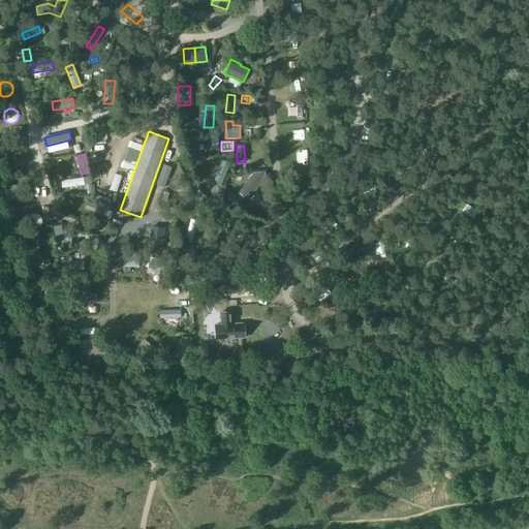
[(220,187),(230,163),(222,160),(212,184),(220,187)]
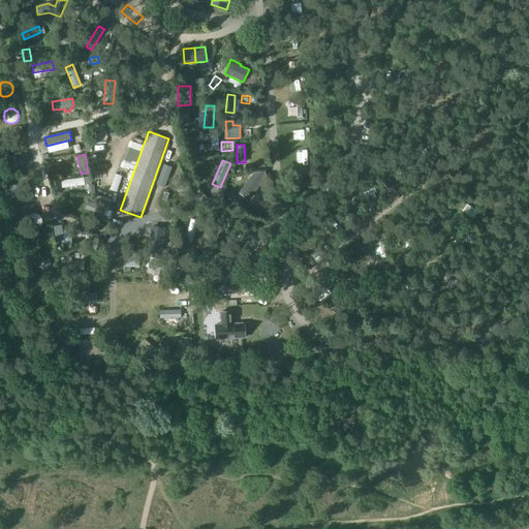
[(266,172),(255,173),(240,192),(248,198),(254,190),(256,191),(267,178),(266,172)]
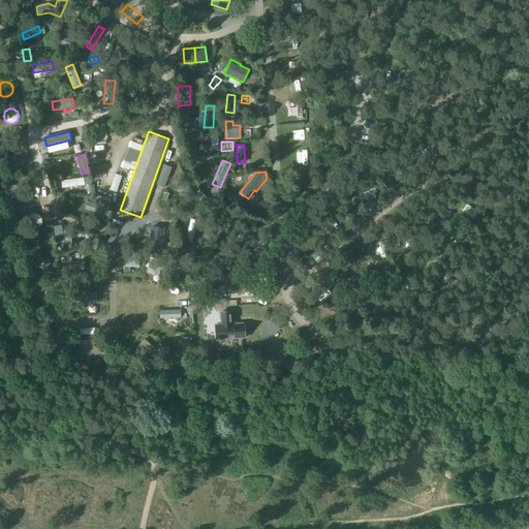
[(159,175),(152,194),(159,197),(167,177),(159,175)]
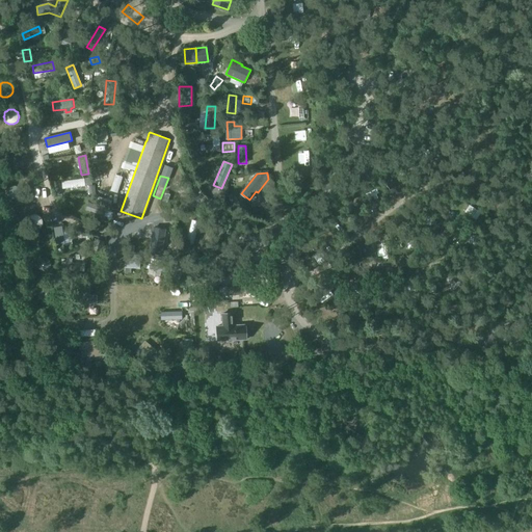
[(179,178),(173,176),(166,190),(173,192),(179,178)]
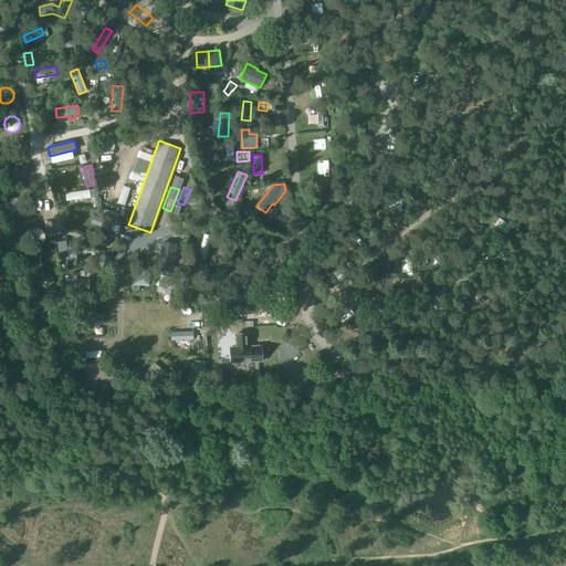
[(90,190),(65,194),(66,201),(91,198),(90,190)]
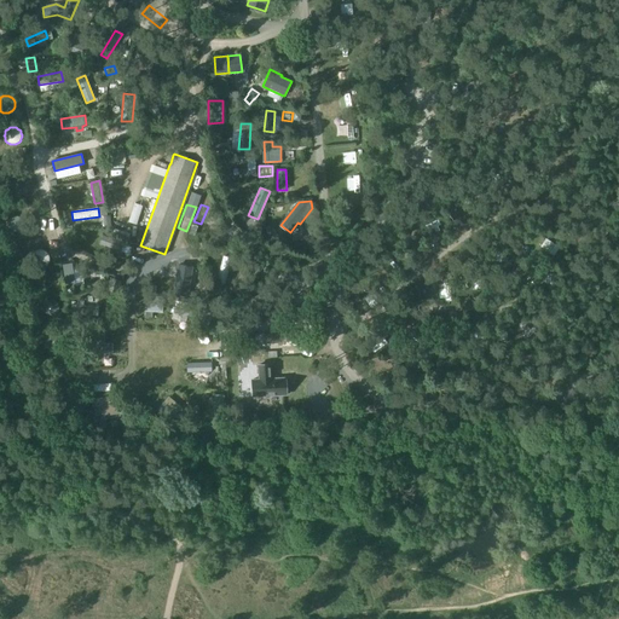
[(25,226),(24,226),(23,226),(22,226),(21,227),(21,229),(19,229),(19,230),(19,231),(19,232),(19,233),(19,235),(21,236),(21,237),(22,237),(23,238),(24,238),(25,238),(27,238),(28,237),(29,237),(30,236),(30,235),(32,233),(32,232),(32,231),(30,230),(30,229),(29,227),(28,226),(27,226),(25,226)]
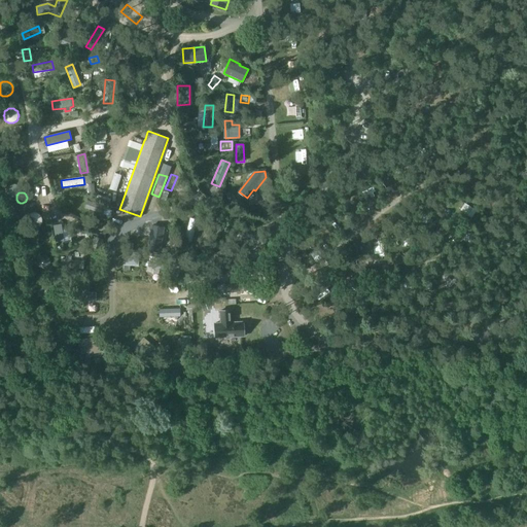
[(85,207),(104,214),(106,207),(89,201),(85,207)]
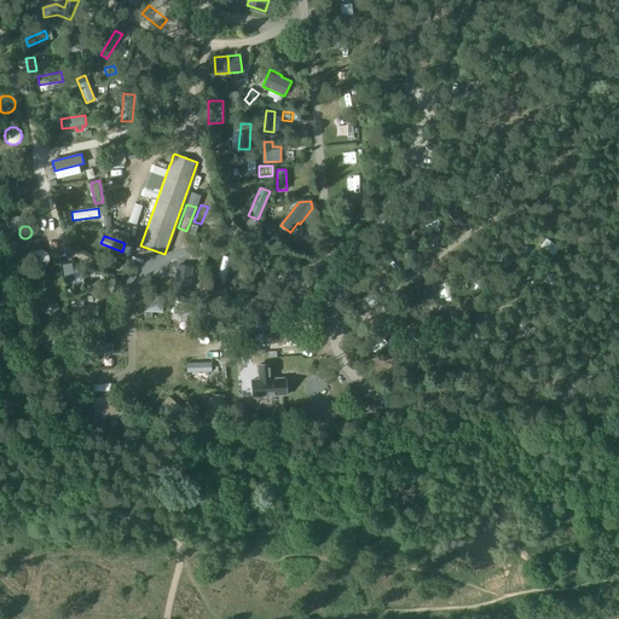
[(46,266),(47,265),(48,264),(50,261),(50,260),(50,258),(48,255),(47,254),(46,253),(45,252),(44,250),(41,250),(40,250),(38,250),(36,252),(34,252),(33,254),(32,255),(32,256),(32,259),(32,261),(32,262),(33,265),(34,266),(35,267),(38,267),(39,268),(41,268),(42,268),(45,267),(46,266)]
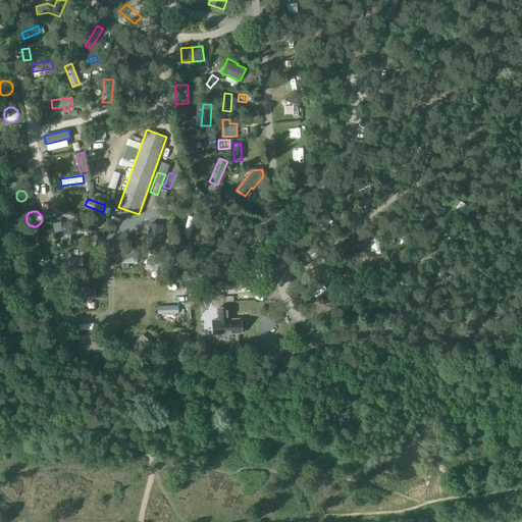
[(189,216),(183,238),(190,240),(196,218),(189,216)]
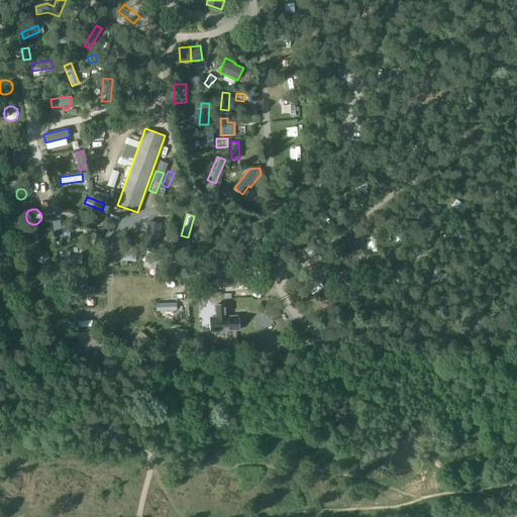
[(60,219),(53,221),(56,240),(64,238),(60,219)]
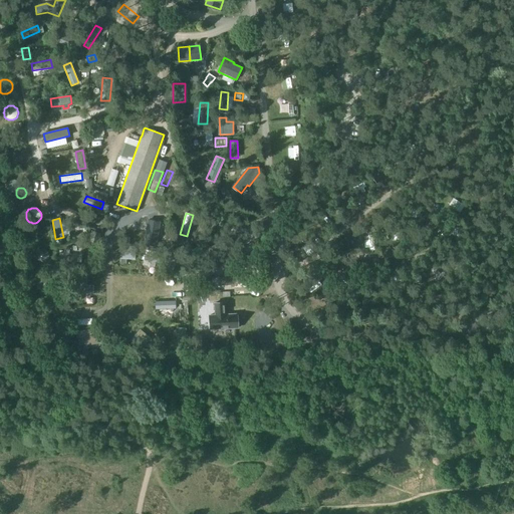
[(144,244),(157,246),(161,222),(149,220),(144,244)]
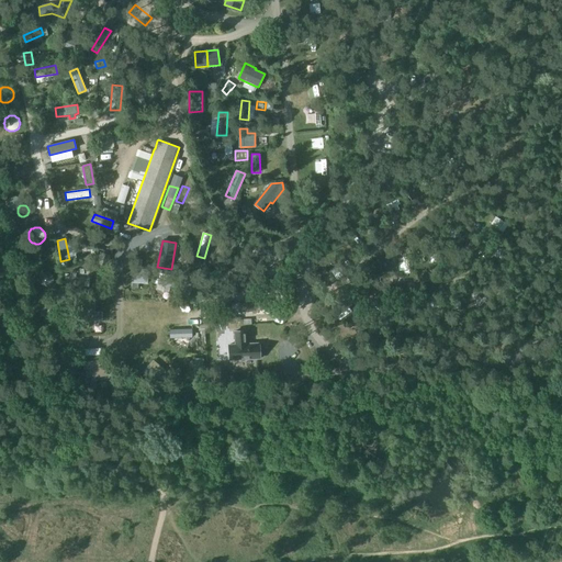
[(108,267),(110,255),(99,253),(97,263),(108,267)]
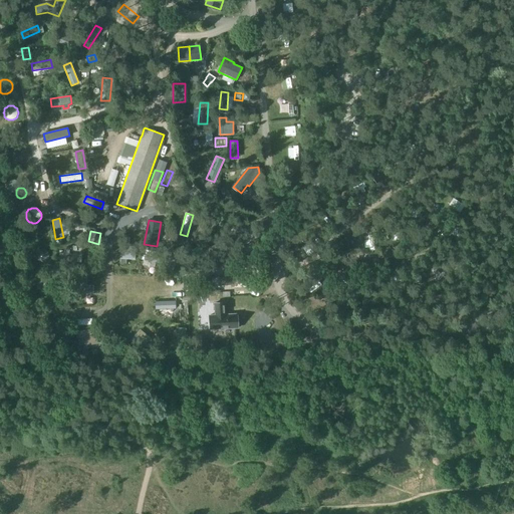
[(203,251),(207,258),(226,247),(222,241),(203,251)]
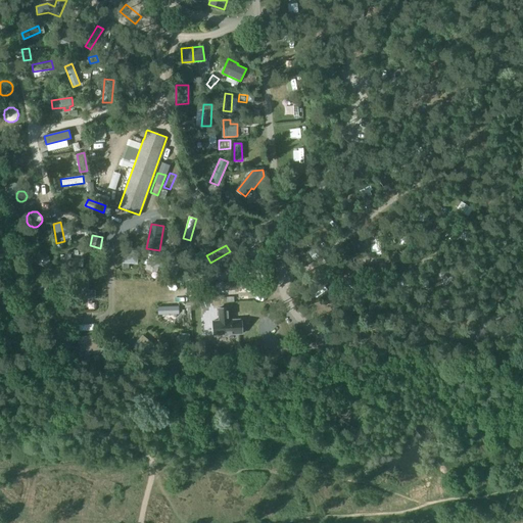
[(129,264),(138,265),(139,251),(123,250),(122,264),(129,264)]
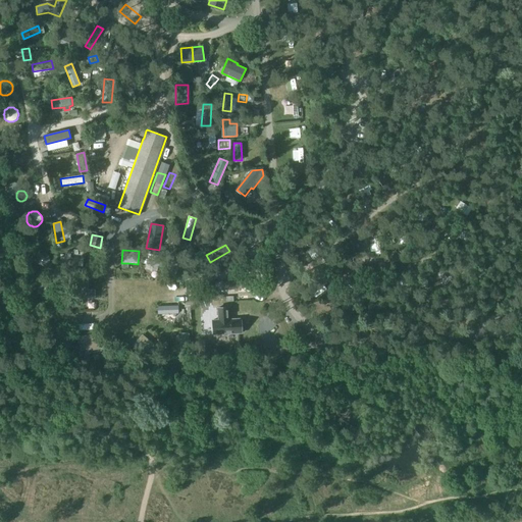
[(37,258),(36,259),(37,261),(37,262),(38,263),(39,264),(40,265),(41,266),(43,266),(44,266),(45,266),(47,265),(48,265),(49,263),(50,262),(50,261),(50,259),(50,258),(50,257),(49,255),(48,254),(47,253),(46,253),(44,252),(43,252),(41,253),(40,253),(39,254),(38,255),(37,256),(37,258)]
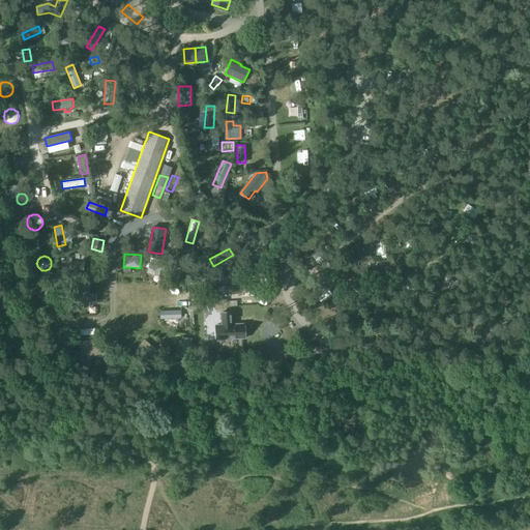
[(72,262),(69,261),(63,261),(63,267),(85,270),(86,263),(72,262)]
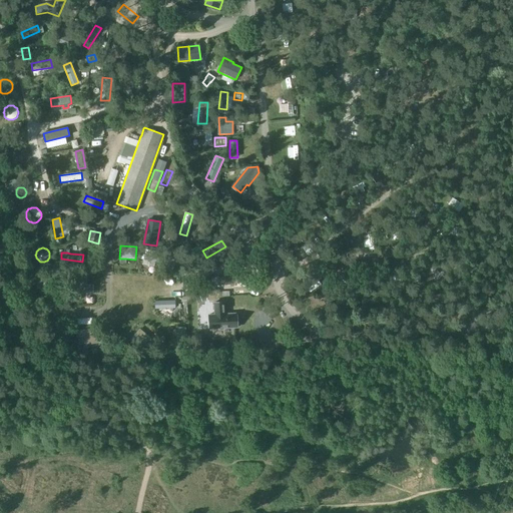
[(167,253),(165,273),(172,274),(175,254),(167,253)]
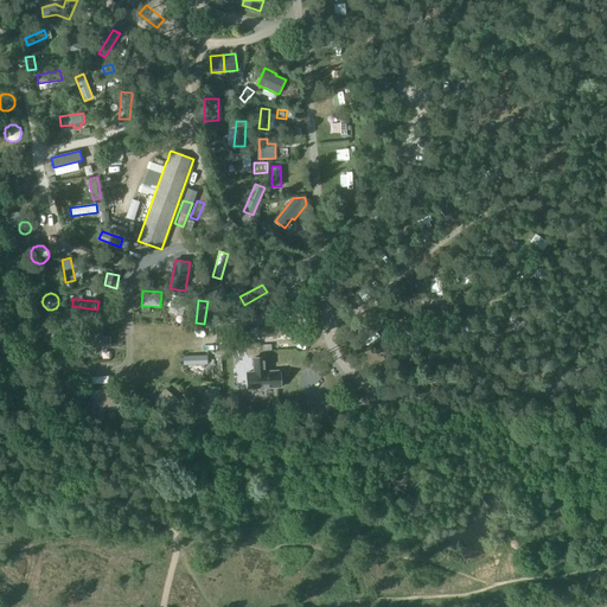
[(55,327),(51,328),(49,330),(48,331),(46,333),(45,337),(46,339),(48,342),(49,344),(51,345),(55,345),(57,345),(59,344),(62,342),(63,339),(63,337),(63,333),(62,331),(59,330),(57,328),(55,327)]
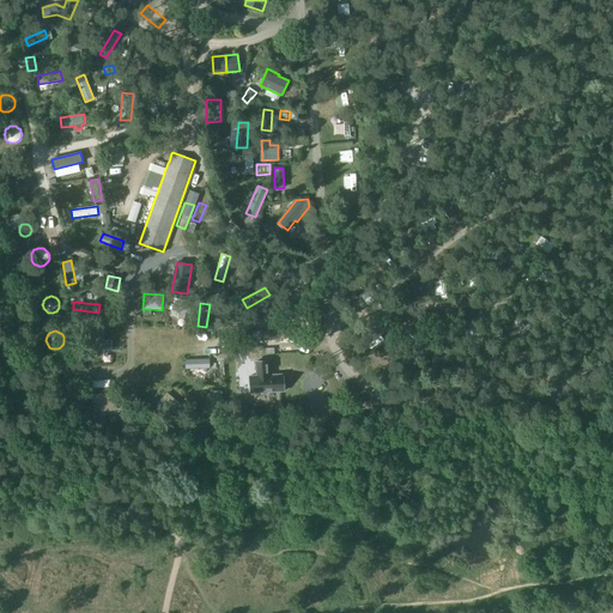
[(93,350),(110,349),(110,340),(103,340),(103,332),(86,332),(86,341),(93,341),(93,350)]
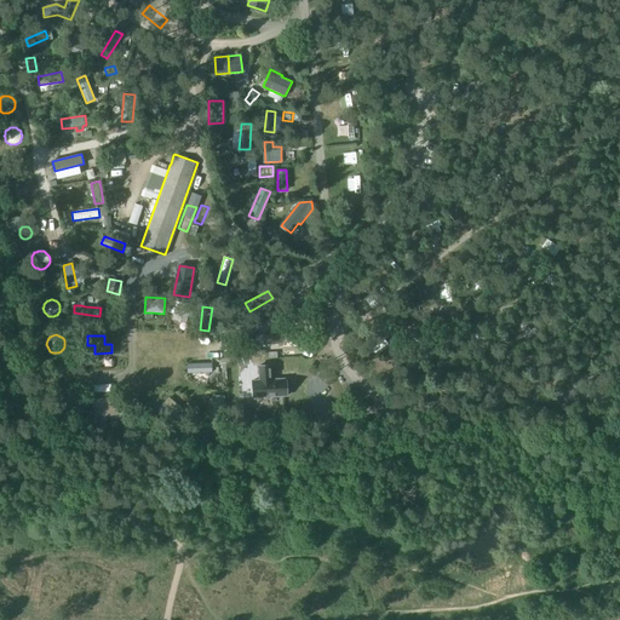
[(212,363),(187,363),(188,373),(212,372),(212,363)]
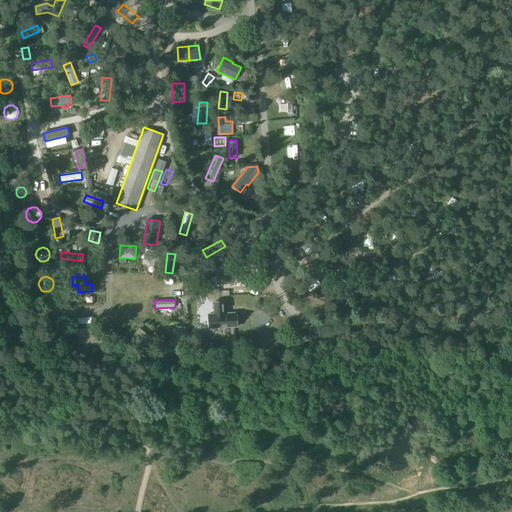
[(240,322),(240,317),(238,316),(236,316),(236,313),(224,314),(224,302),(214,302),(214,314),(208,315),(209,329),(237,327),(237,324),(238,324),(240,322)]
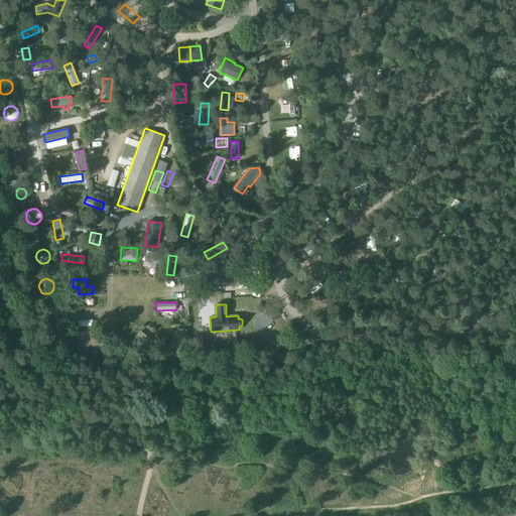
[(71,344),(68,329),(60,331),(63,346),(71,344)]
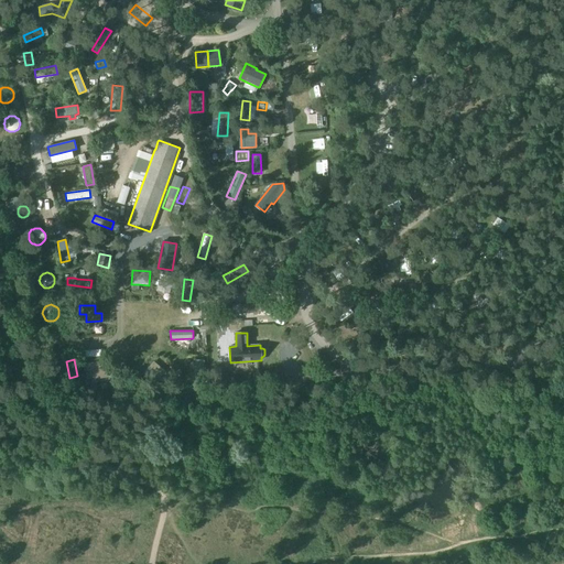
[(196,359),(194,378),(202,379),(204,360),(196,359)]
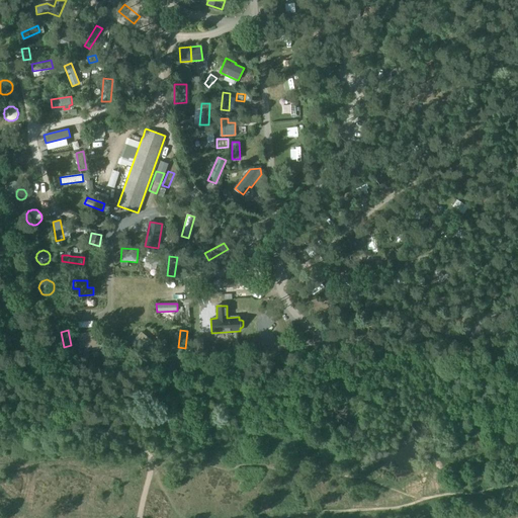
[(79,334),(81,348),(101,346),(99,332),(79,334)]
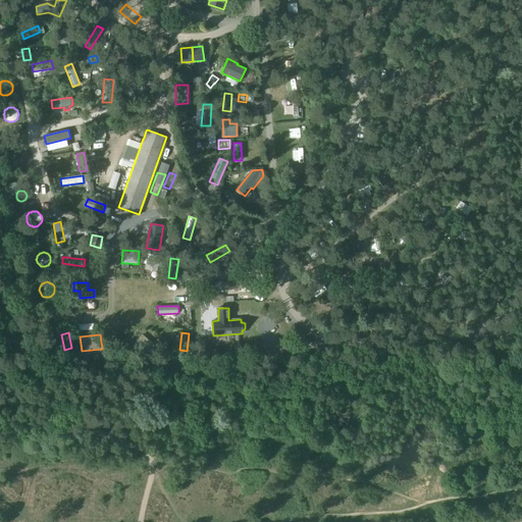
[(138,340),(132,346),(150,361),(155,355),(138,340)]
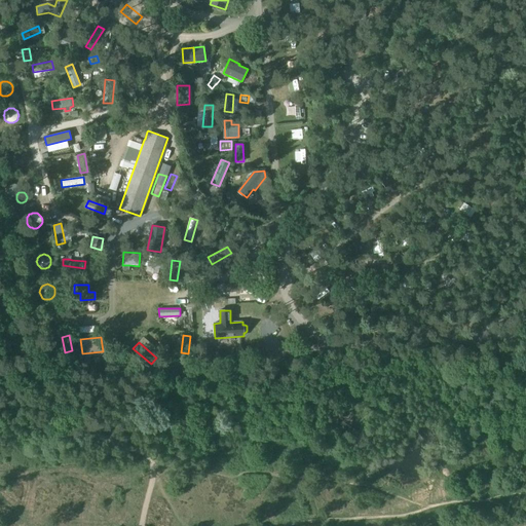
[(83,367),(90,367),(89,355),(81,357),(83,367)]
